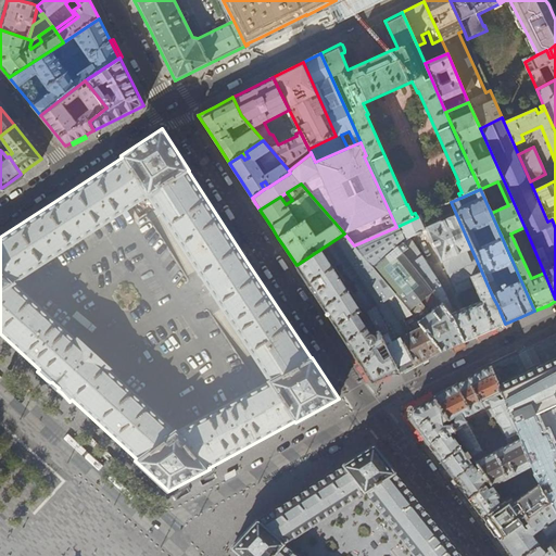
[(399,247),(433,291),(439,299),(443,304),(453,316),(464,341),(471,338),(505,324),(497,305),(494,306),(491,299),(493,298),(451,202),(443,205),(450,217),(436,225),(430,212),(417,217),(396,227),(354,245),(373,268),(399,247)]
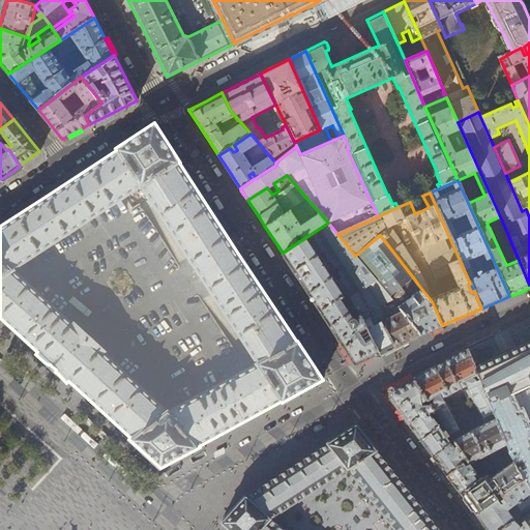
[(348,292),(350,296),(351,297),(376,281),(355,256),(337,234),(328,223),(283,253),(305,288),(320,311),(328,305),(325,299),(327,298),(330,303),(348,292)]
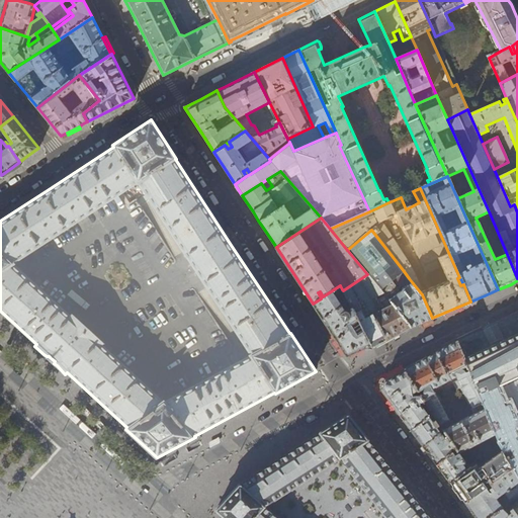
[(371,230),(347,250),(367,274),(381,290),(391,282),(404,271),(371,230)]
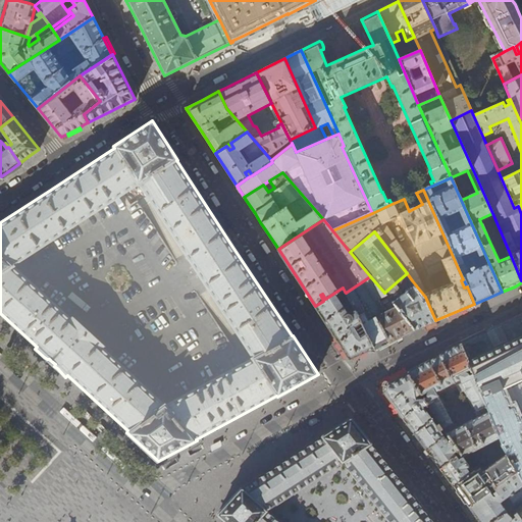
[(412,280),(407,273),(394,284),(384,293),(385,295),(396,306),(415,329),(418,327),(435,320),(425,297),(416,285),(405,295),(401,290),(412,280)]
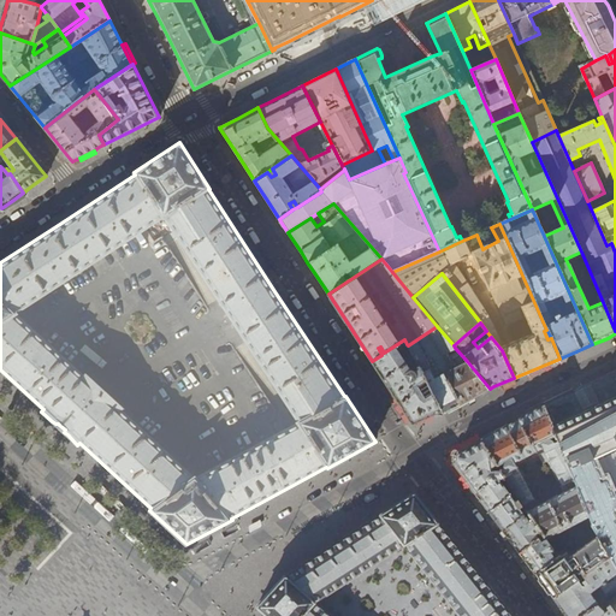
[(454,345),(437,326),(408,345),(420,368),(444,414),(445,414),(448,412),(485,391),(490,389),(467,361),(451,369),(443,355),(455,348),(454,345)]
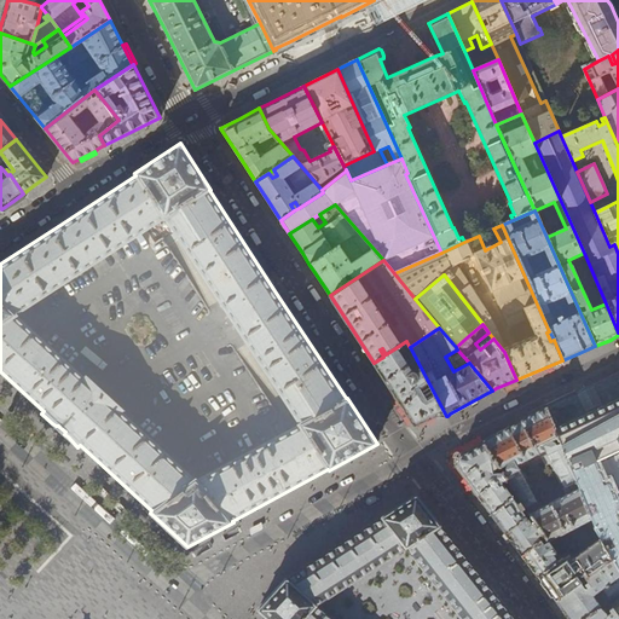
[(405,348),(409,346),(406,341),(386,354),(388,358),(386,359),(383,357),(374,363),(387,383),(415,426),(435,416),(445,416),(446,416),(422,370),(417,372),(415,371),(414,371),(412,371),(411,370),(417,366),(411,358),(405,362),(400,353),(405,350),(405,348)]
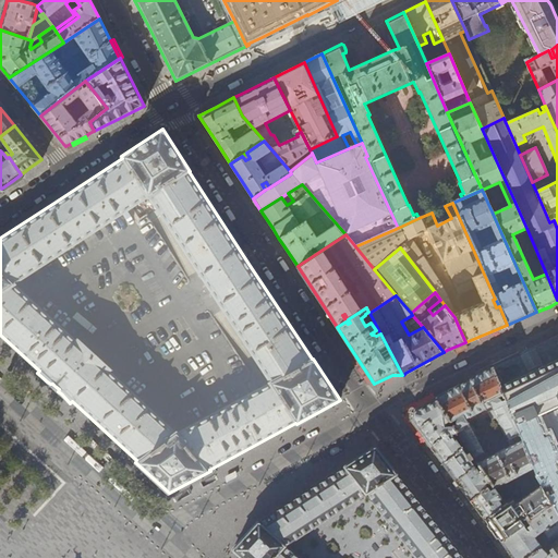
[(557,335),(528,350),(493,367),(510,407),(509,407),(538,480),(554,504),(557,510),(557,335)]
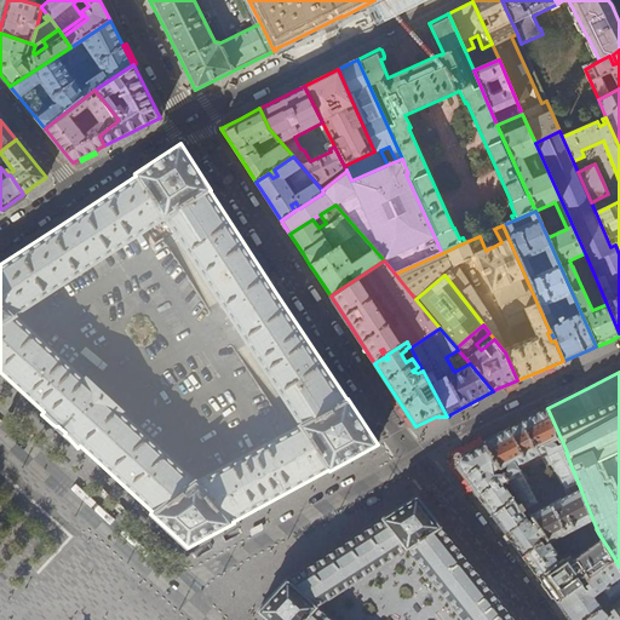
[(483,443),(509,480),(511,483),(518,495),(532,515),(546,538),(562,560),(598,533),(566,452),(567,452),(547,408),(517,425),(483,443)]
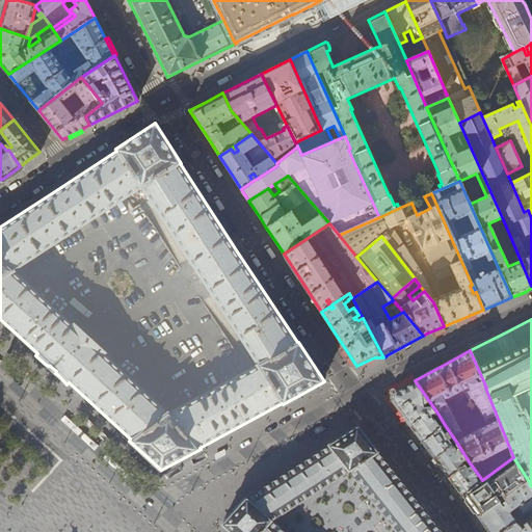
[(430,413),(436,411),(415,380),(394,392),(392,399),(409,422),(423,441),(445,425),(439,415),(434,418),(430,413)]
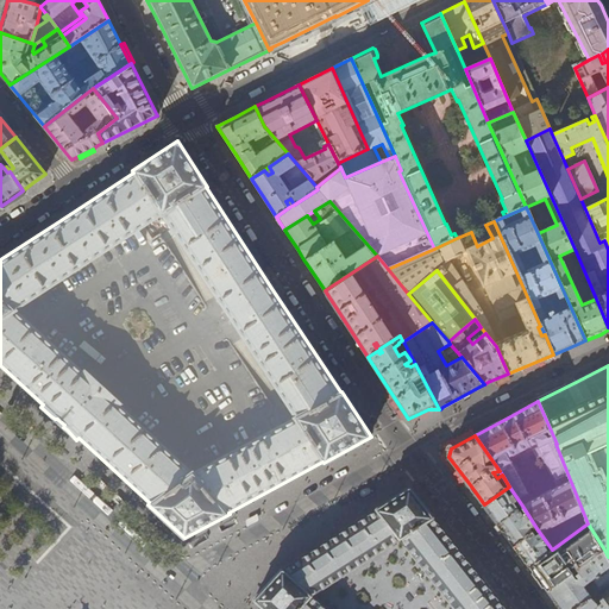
[(507,608),(464,556),(409,485),(376,506),(376,507),(282,569),(282,567),(268,582),(253,598),(264,608),(507,608)]
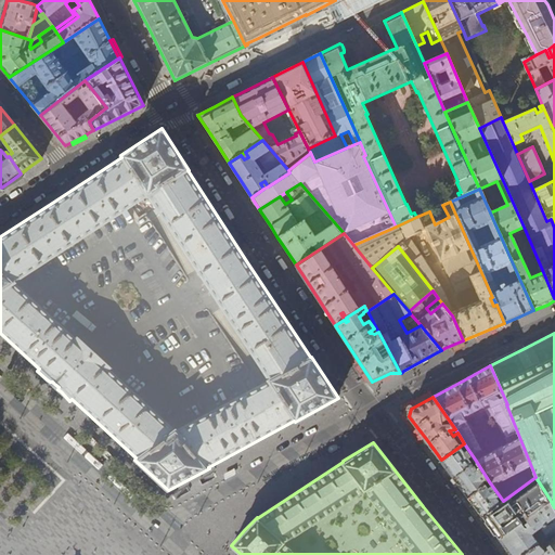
[(476,461),(464,443),(441,460),(443,463),(453,477),(476,461)]
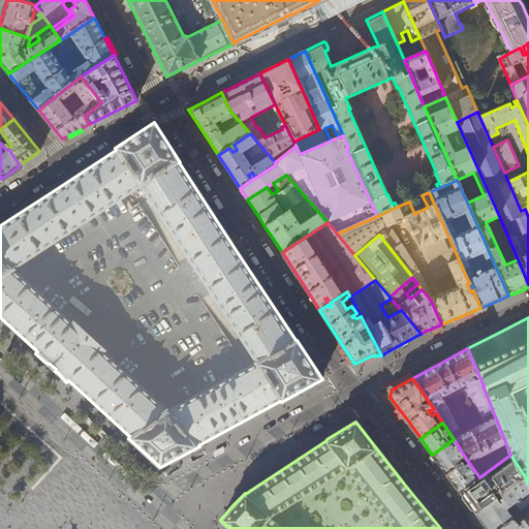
[(466,459),(454,439),(432,455),(438,463),(446,473),(466,459)]
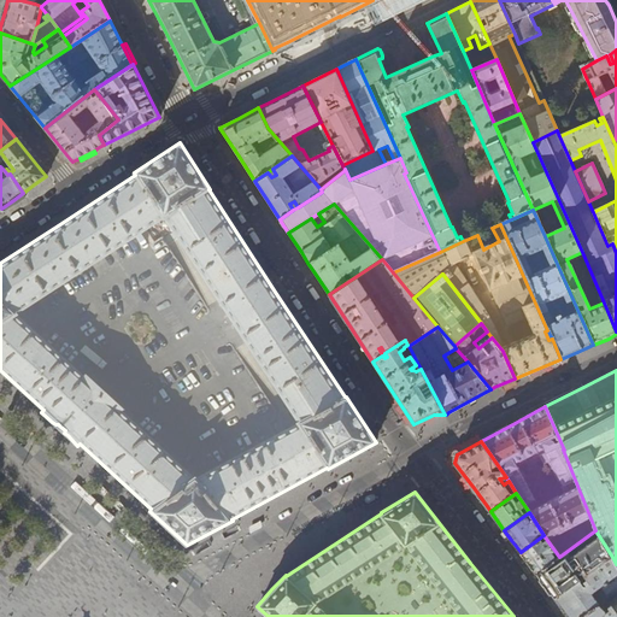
[(583,576),(612,557),(595,530),(559,557),(536,574),(548,591),(554,598),(580,580),(583,576)]
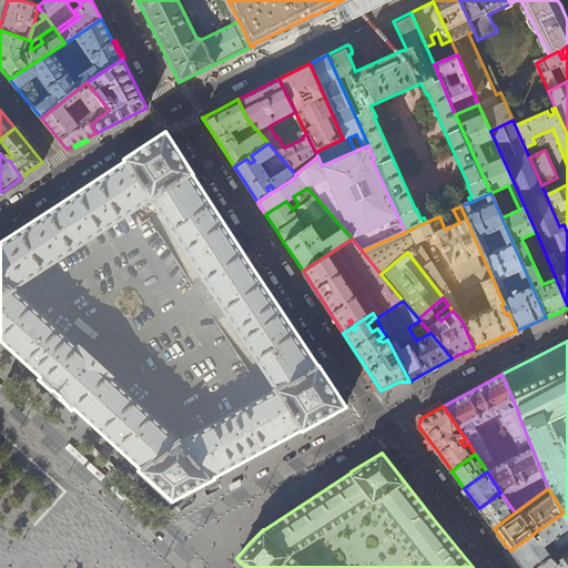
[(515,513),(500,493),(479,508),(486,518),(494,528),(515,513)]
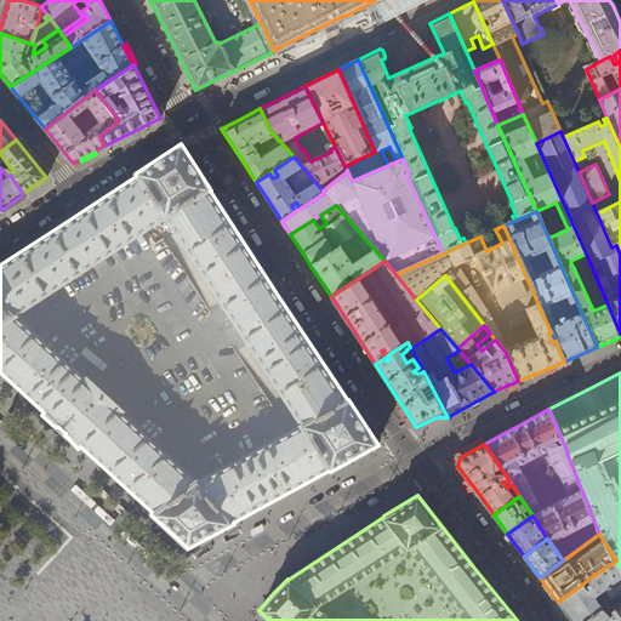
[(602,587),(620,573),(620,568),(616,560),(587,580),(591,586),(587,590),(584,584),(558,602),(567,614),(571,620),(584,620),(602,608),(609,603),(620,594),(620,593),(620,579),(604,591),(602,587)]
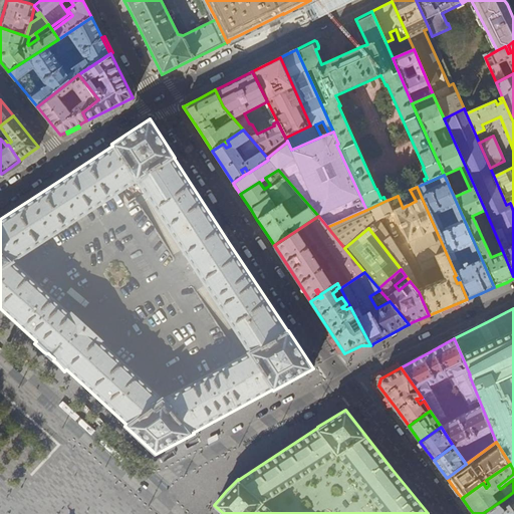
[(513,513),(513,503),(512,506),(510,503),(507,505),(509,507),(505,510),(500,505),(501,503),(502,504),(505,501),(504,499),(498,503),(483,513),(513,513)]
